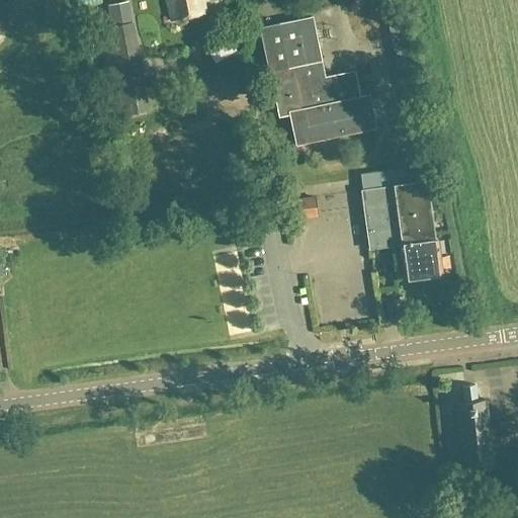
[(148,109),(146,97),(126,0),(123,0),(106,3),(110,27),(95,30),(108,103),(111,116),(148,109)]
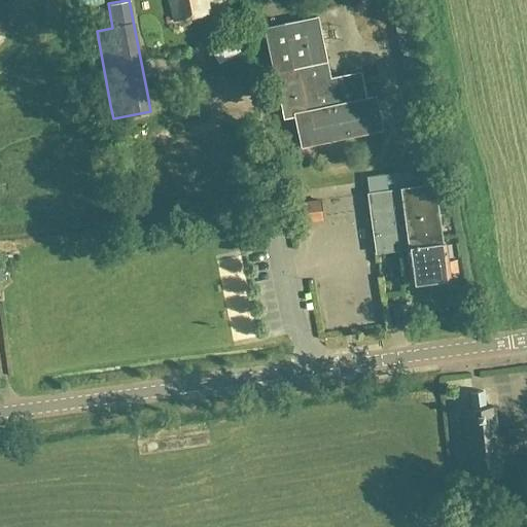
[(167,0),(172,23),(208,14),(205,0),(167,0)]
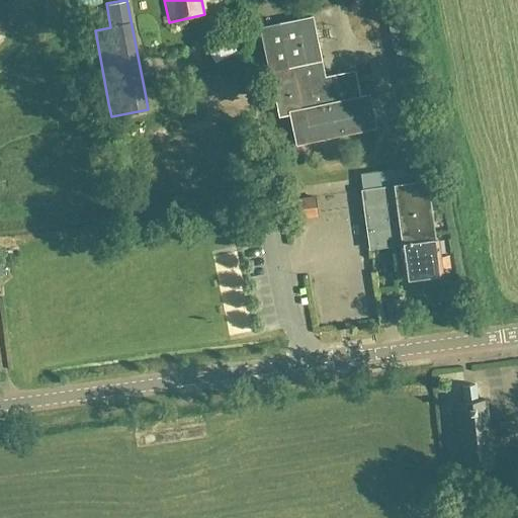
[(311,18),(279,24),(258,29),(267,73),(270,72),(279,115),(289,113),(295,145),(374,127),(367,96),(358,98),(352,73),(323,79),(311,18)]
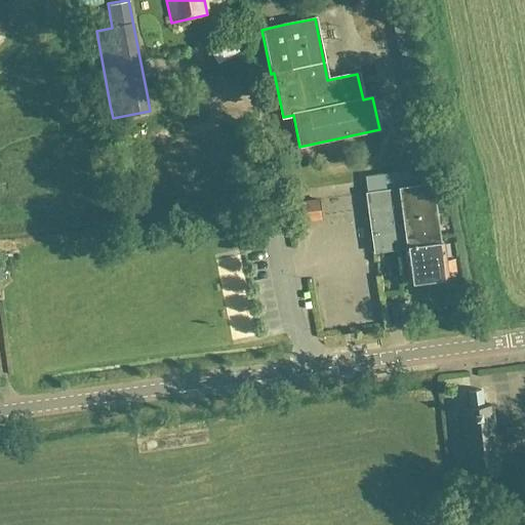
[(403,248),(440,243),(440,242),(432,184),(430,185),(428,169),(365,178),(367,193),(365,193),(374,252),(403,248)]
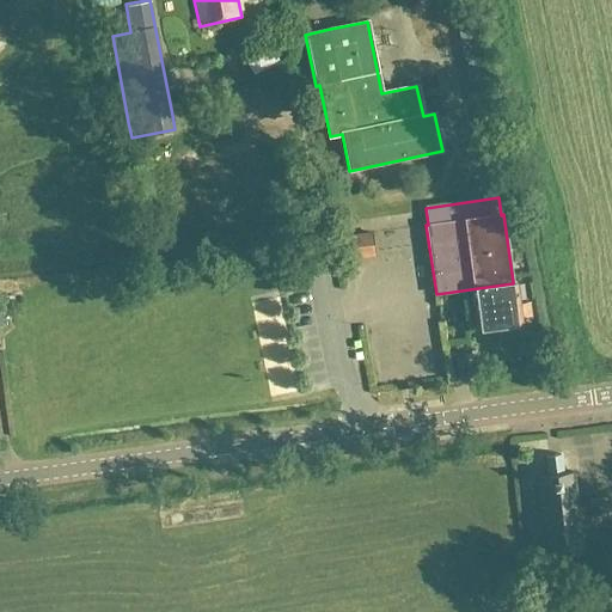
[(371,233),(341,237),(346,263),(375,258),(371,233)]
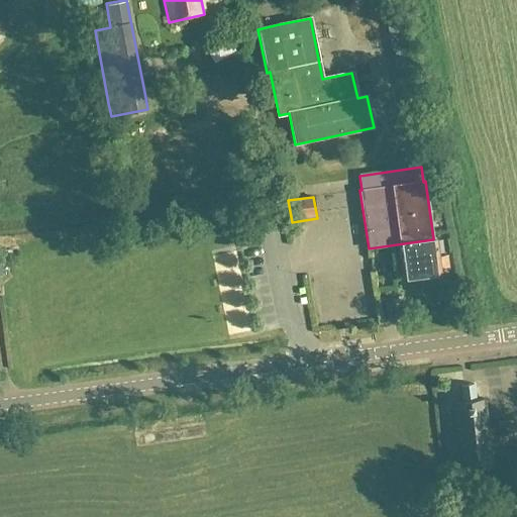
[(433,238),(433,239),(397,244),(402,278),(440,272),(439,271),(448,269),(446,255),(439,256),(437,238),(433,238)]
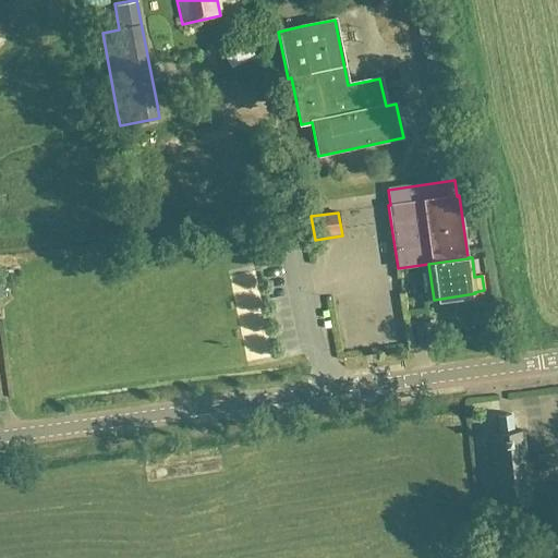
[(522,432),(512,433),(510,415),(497,416),(499,435),(492,436),(500,508),(531,504),(522,432)]
